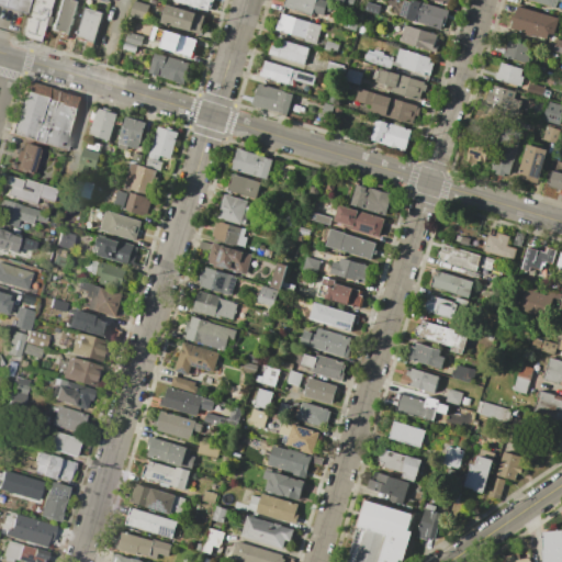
[(0,0),(26,0),(23,13),(0,6),(0,0)]
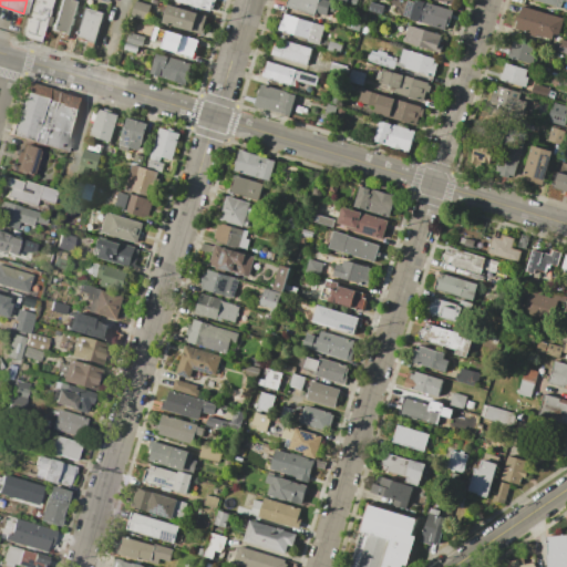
[(50,0),(48,10),(45,16),(50,18),(48,27),(42,24),(37,42),(18,37),(23,18),(26,18),(27,13),(26,12),(28,8),(29,8),(29,6),(28,4),(29,2),(30,2),(30,0),(50,0)]
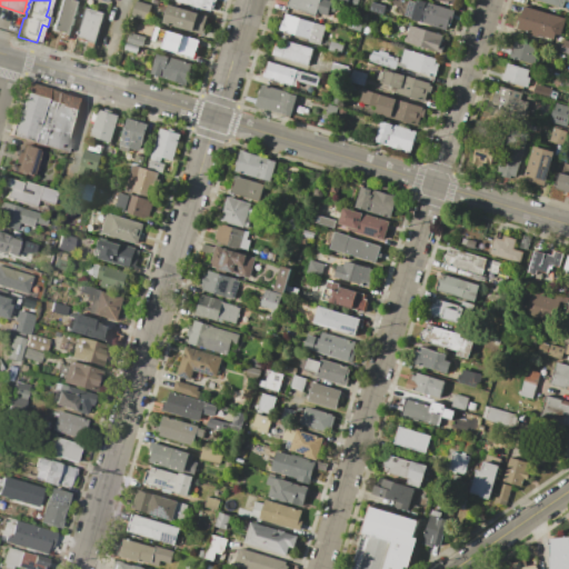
[(58,0),(73,0),(78,1),(68,35),(50,29),(58,0)]
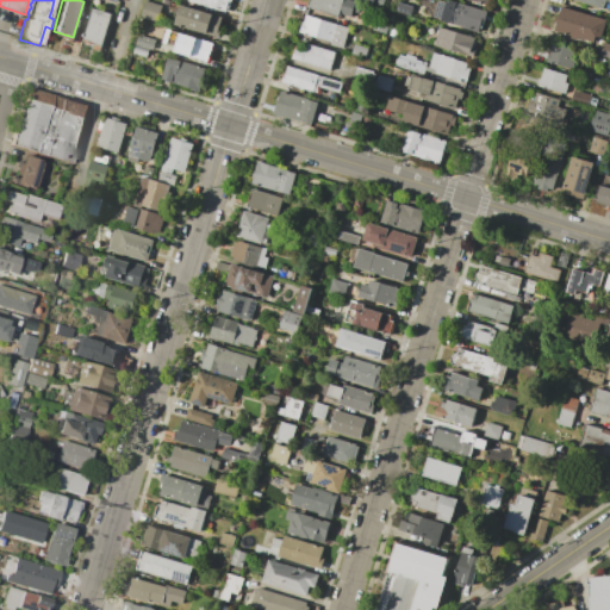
[(229,0),(226,13),(188,1),(188,0),(229,0)]
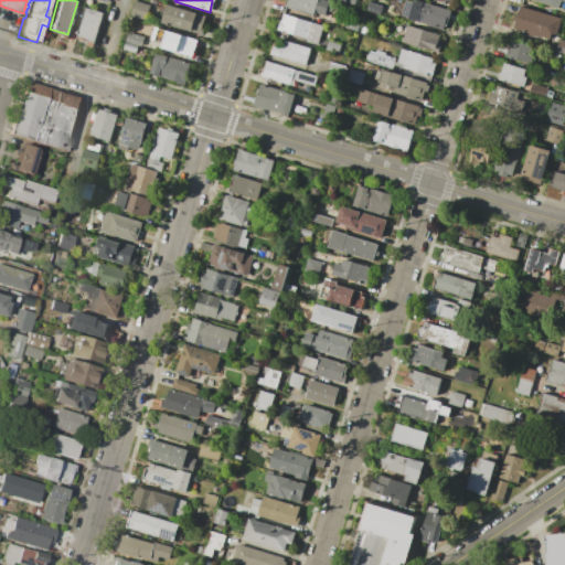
[(286,0),(322,0),(334,3),(332,12),(327,11),(326,16),(315,12),(313,16),(285,7),(286,0)]
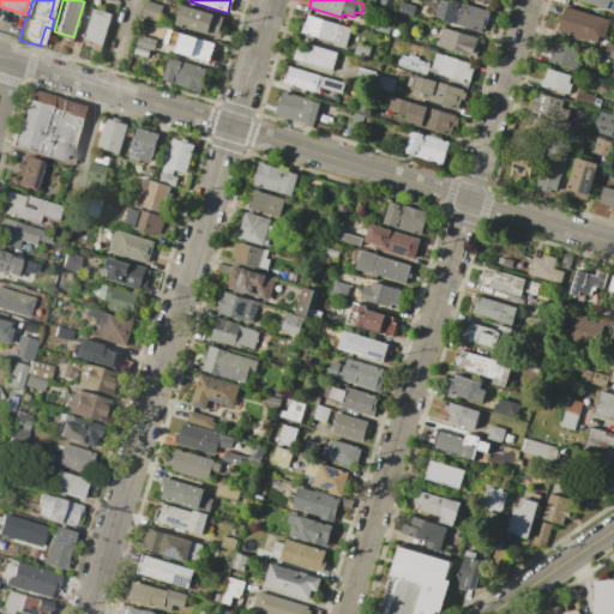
[(450,0),(491,12),(487,24),(486,24),(483,34),(443,22),(450,0)]
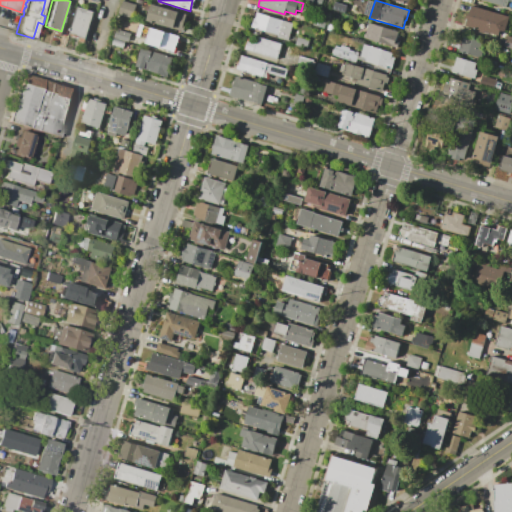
[(511,0),(480,0),(505,8),(507,1),(511,2),(511,0)]
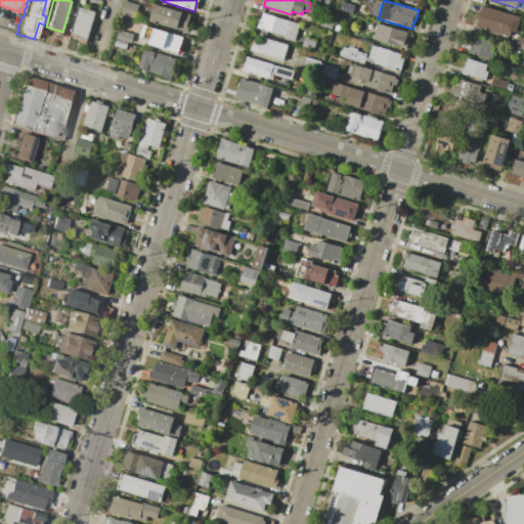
[(126,1),(139,5),(135,19),(122,15),(126,1)]
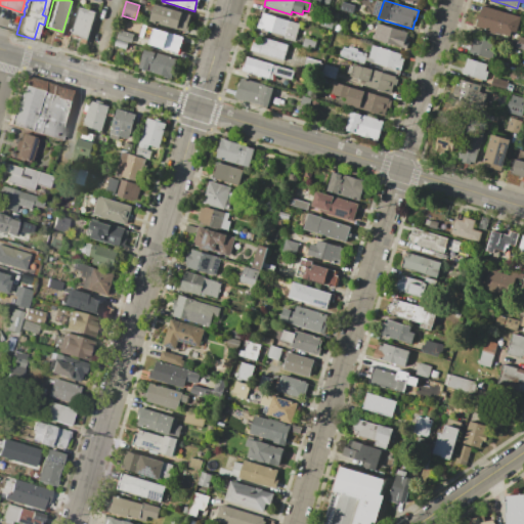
[(360,3),(373,7),(368,18),(356,15),(360,3)]
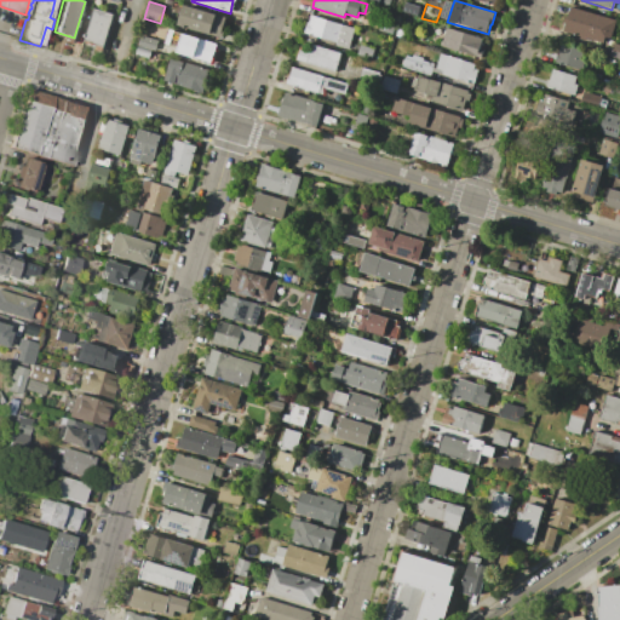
[(184,5),(228,18),(220,39),(178,26),(184,5)]
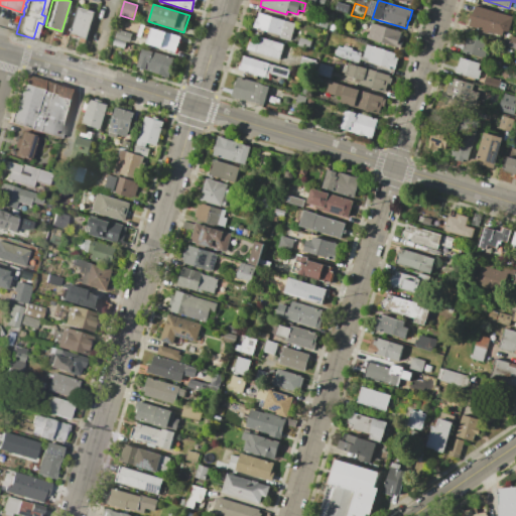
[(476,5),(514,17),(509,33),(504,31),(502,36),(470,26),(476,5)]
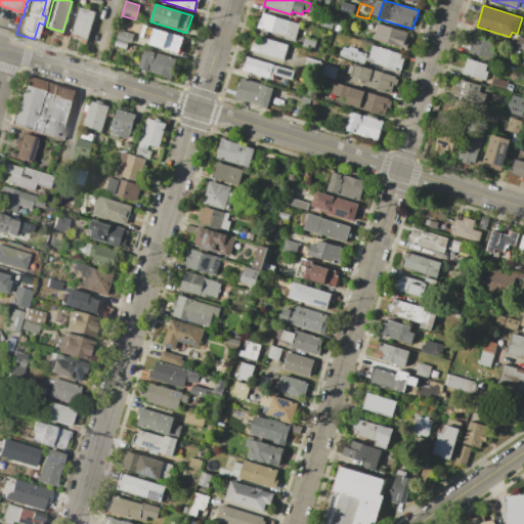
[(79,7),(95,12),(86,43),(79,41),(80,39),(71,36),(72,35),(70,34),(79,7)]
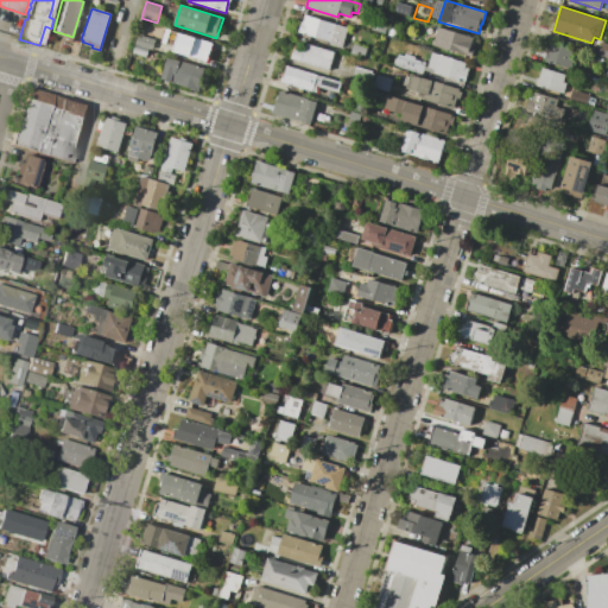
[(302,12),(306,13),(306,16),(348,29),(342,49),(328,44),(329,42),(298,33),(302,21),(299,21),(302,12)]
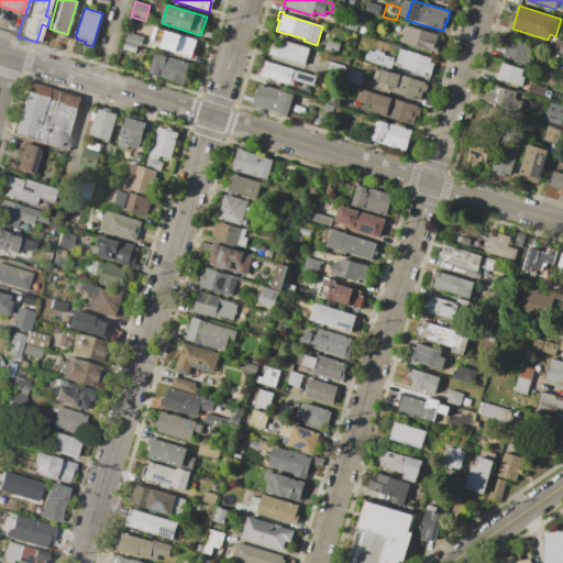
[(361,25),(368,28),(366,35),(359,32),(361,25)]
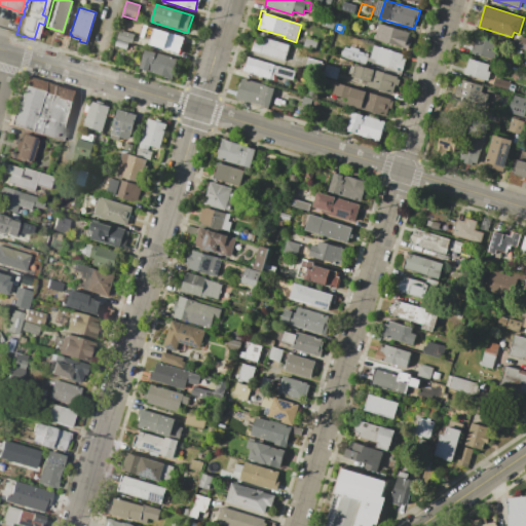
[(379,24),(410,33),(408,41),(411,42),(409,50),(375,40),(379,24)]
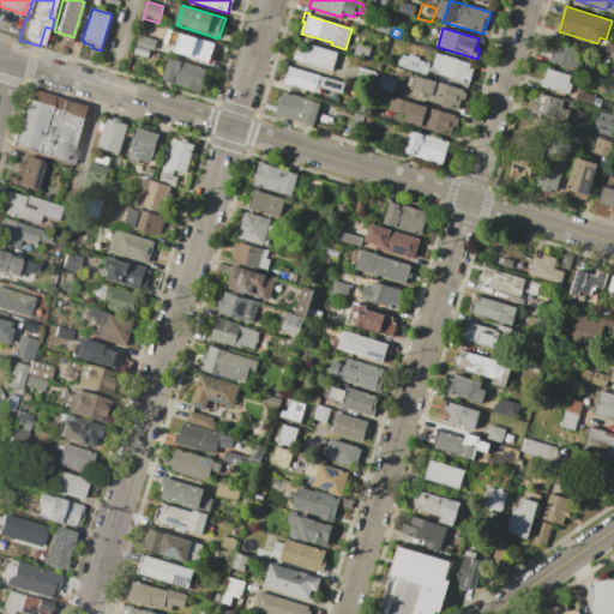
[(168,30),(215,44),(210,62),(175,52),(176,48),(163,44),(164,41),(162,40),(164,31),(167,32),(168,30)]
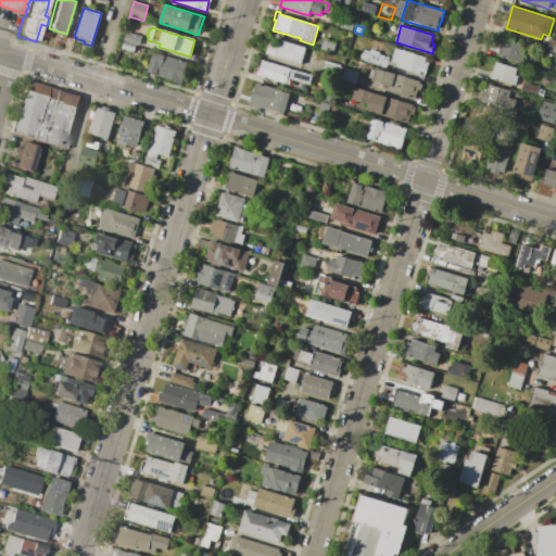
[(127,32),(142,36),(139,46),(124,41),(127,32)]
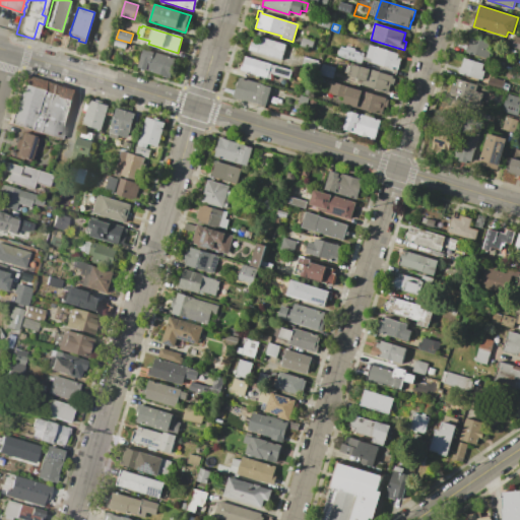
[(470,37),(490,43),(488,49),(492,50),(489,59),(465,52),(470,37)]
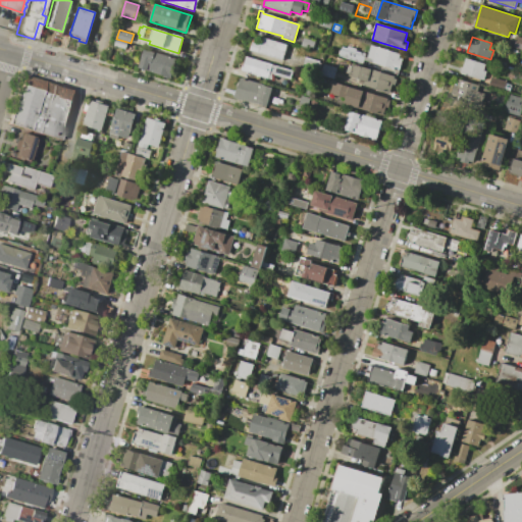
[(262,38),(286,45),(282,60),(250,51),(253,40),(257,41),(256,43),(260,44),(262,38)]
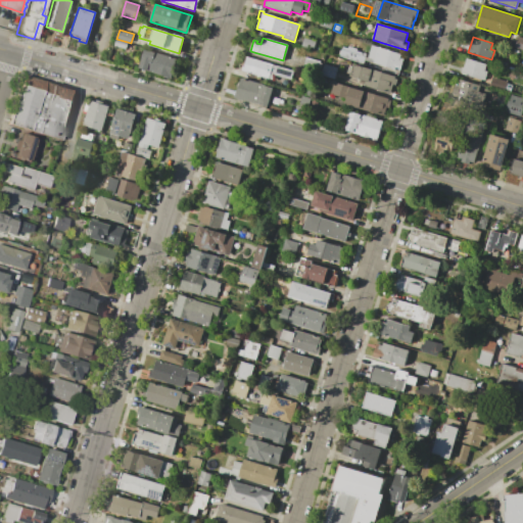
[(303,38),(316,42),(314,49),(301,46),(303,38)]
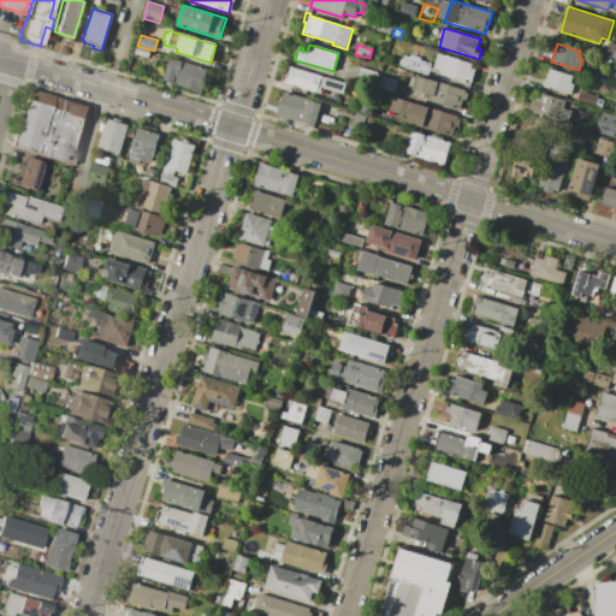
[(615,58),(605,55),(609,45),(615,46),(615,58)]
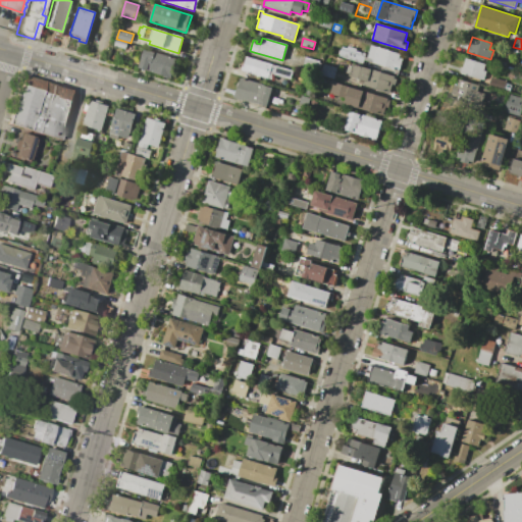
[(115,40),(126,44),(125,49),(114,46),(115,40)]
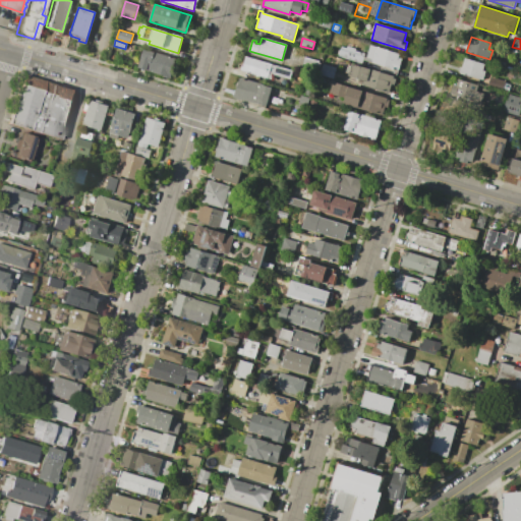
[(370,45),(400,54),(398,58),(402,59),(398,70),(363,60),(364,56),(366,57),(370,45)]
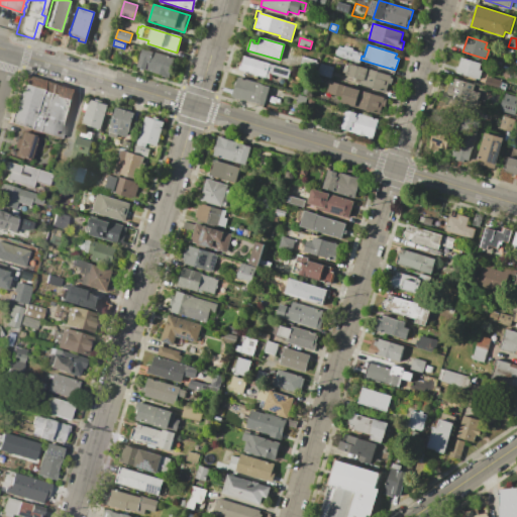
[(362,56),(360,60),(359,64),(335,56),(336,54),(334,54),(335,49),(337,50),(338,46),(342,47),(343,46),(352,48),(351,50),(362,54),(362,56)]
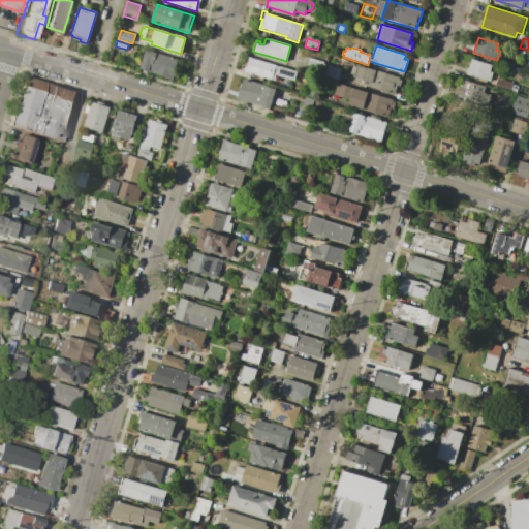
[(146,50),(179,59),(174,79),(141,68),(146,50)]
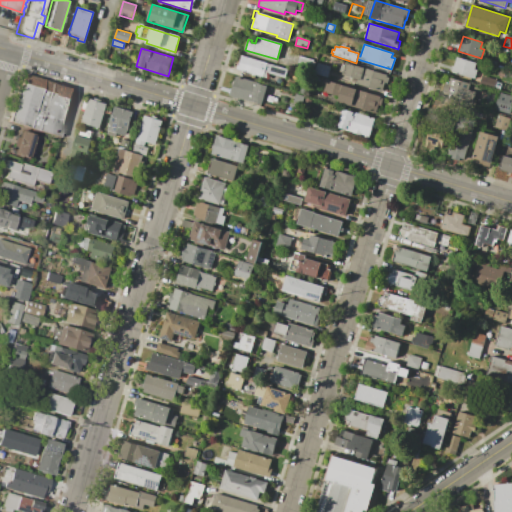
[(241,56),(267,63),(263,78),(233,68),(234,63),(237,64),(238,61),(240,62),(241,56)]
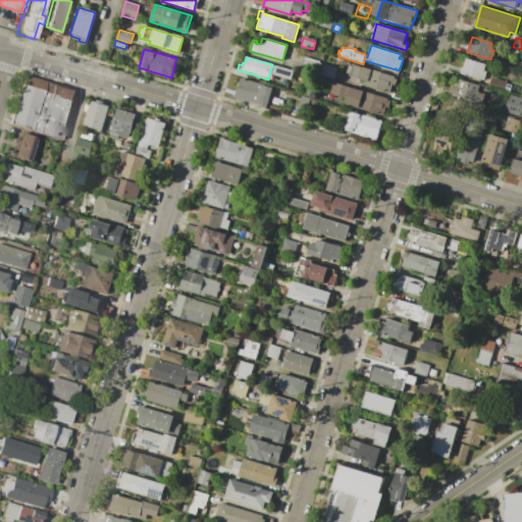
[(305,57),(321,62),(318,74),(302,69),(305,57)]
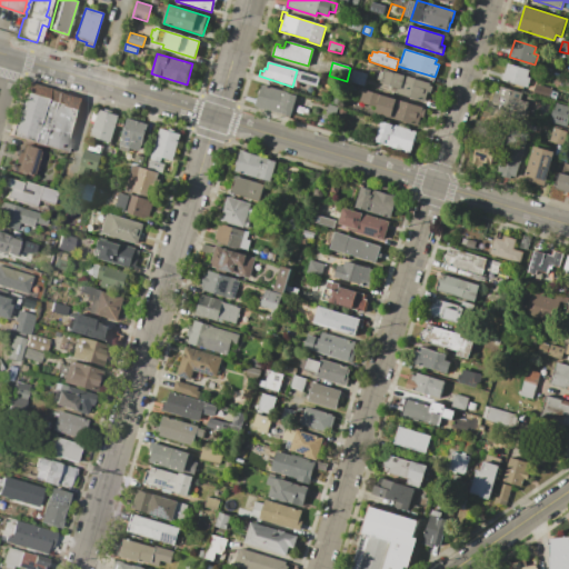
[(507,63),(529,70),(528,77),(530,78),(527,88),(499,80),(501,73),(503,73),(507,63)]
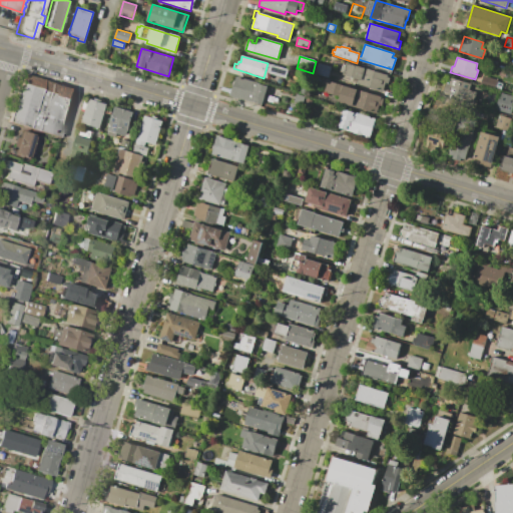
[(492,59),(499,61),(496,69),(490,67),(492,59)]
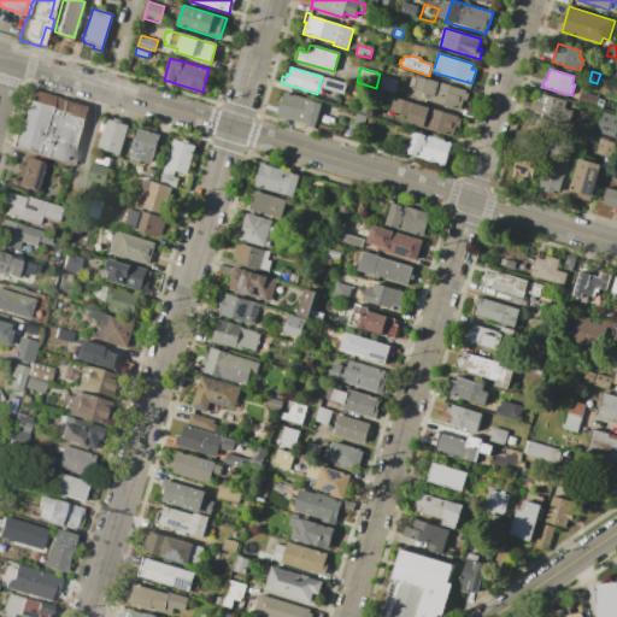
[(382,75),(399,80),(394,94),(377,89),(382,75)]
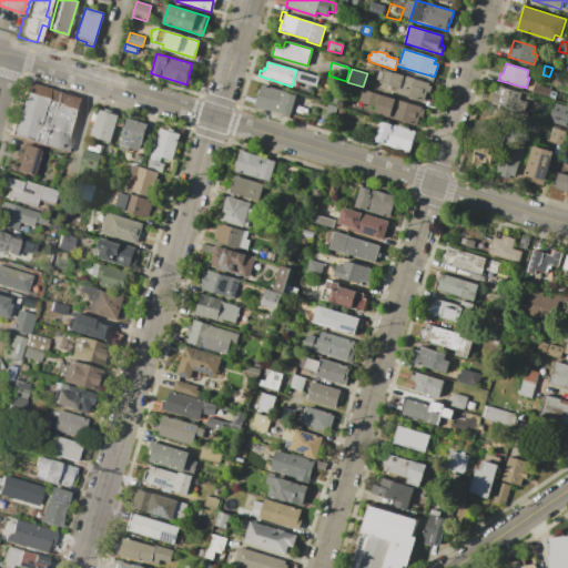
[(384,69),(429,83),(429,84),(432,85),(429,93),(427,92),(424,102),(394,93),(395,89),(379,83),(381,80),(377,79),(379,71),(383,72),(384,69)]
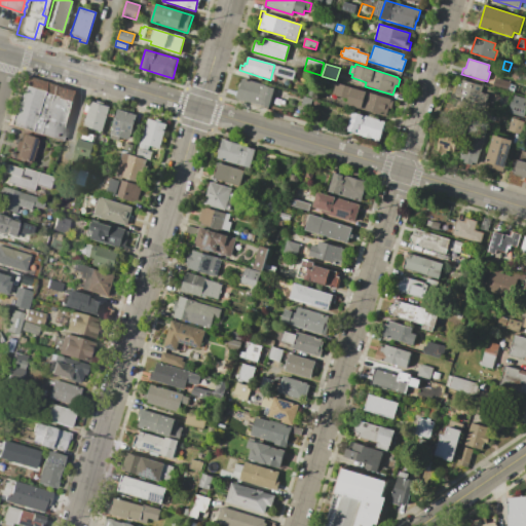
[(274,65),(296,72),(293,81),(275,75),(273,81),(270,80),(274,65)]
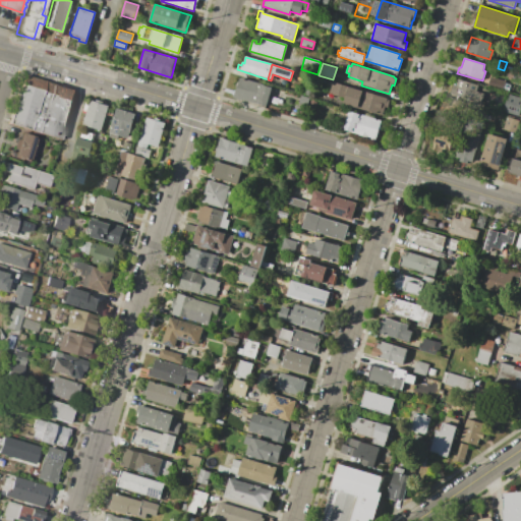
[(22,74),(75,91),(59,139),(7,122),(22,74)]
